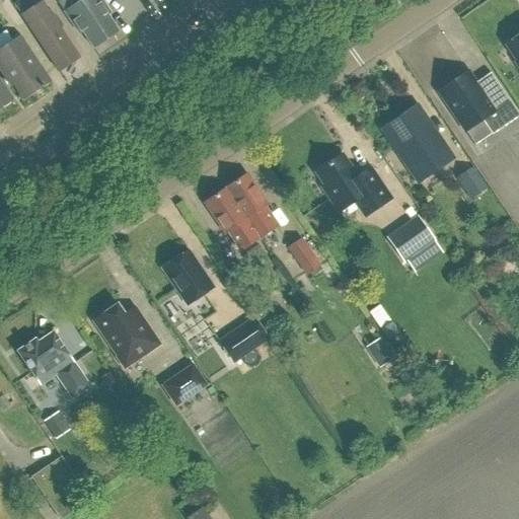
[(55,0),(78,34),(82,31),(93,49),(118,31),(106,15),(109,13),(100,0),(82,0),(77,4),(75,0),(55,0)]
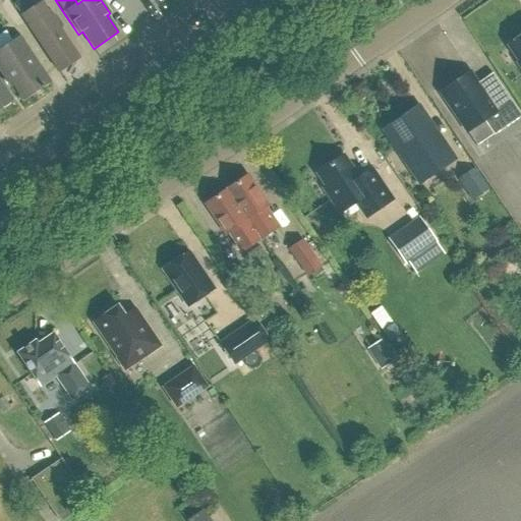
[(51,16),(42,2),(21,16),(59,72),(79,58),(60,31),(63,29),(63,25),(57,15),(53,14),(51,16)]
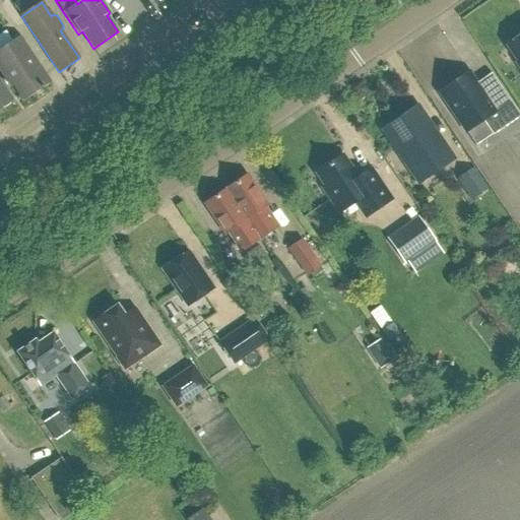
[(519,37),(509,45),(519,61),(516,63),(519,68),(519,37)]
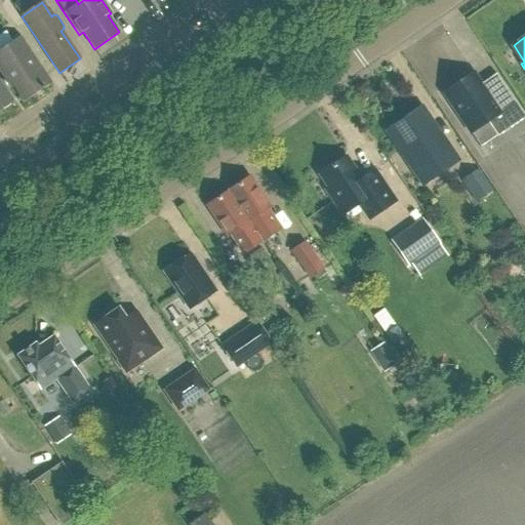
[(24,102),(50,83),(19,38),(0,50),(0,71),(11,88),(13,86),(24,102)]
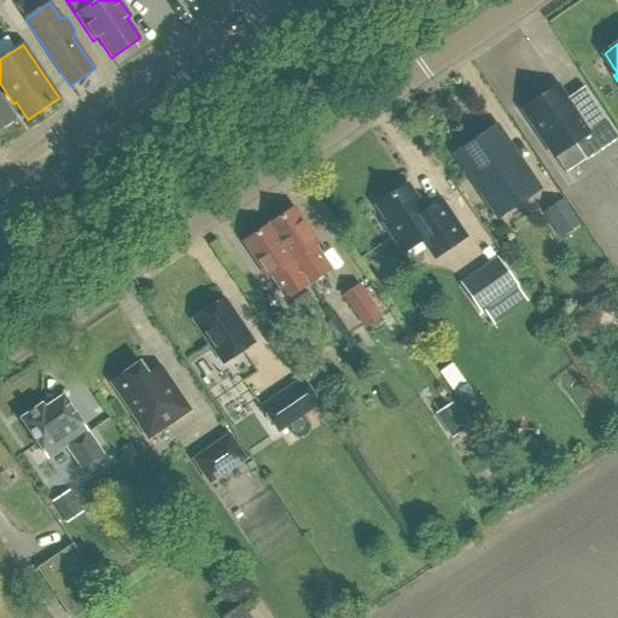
[(617,138),(584,88),(566,99),(557,86),(551,91),(522,110),(554,158),(573,144),(586,162),(617,139),(617,138)]
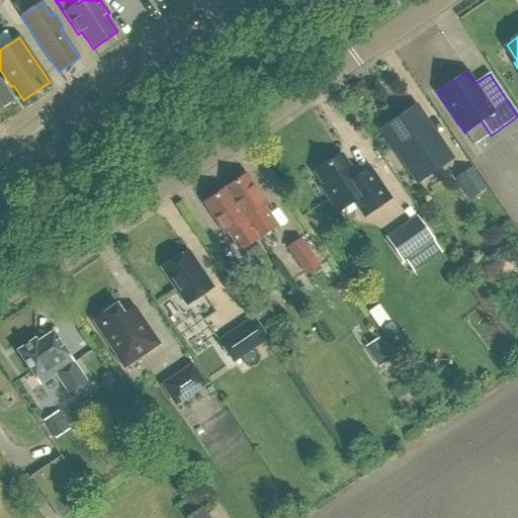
[(0,107),(12,99),(0,81),(0,107)]
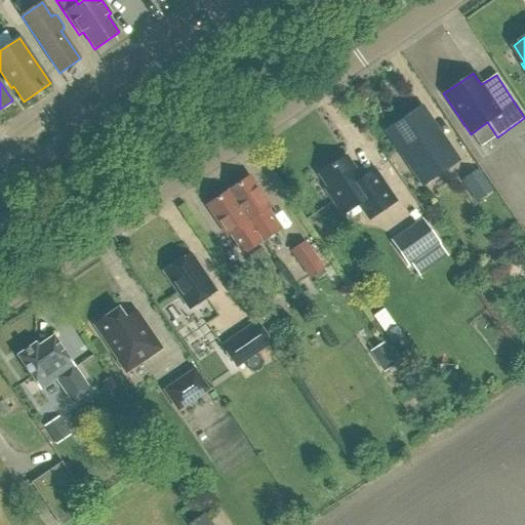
[(387,131),(401,151),(412,168),(422,184),(456,161),(420,108),(387,131)]
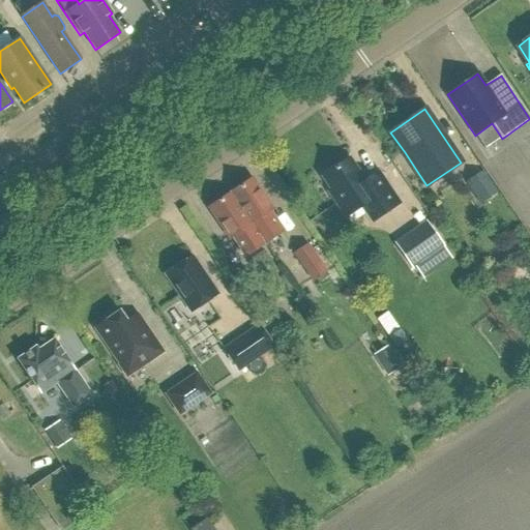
[(362,183),(357,175),(359,174),(349,158),(333,169),(322,176),(331,189),(328,192),(346,217),(362,206),(373,222),(400,204),(378,172),(362,183)]
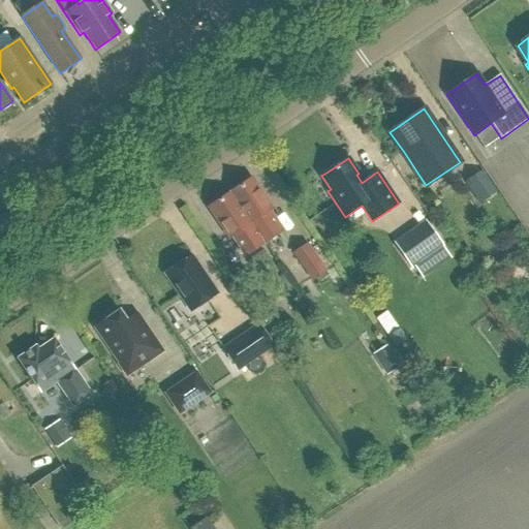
[(480,203),(495,193),(480,173),(467,182),(480,203)]
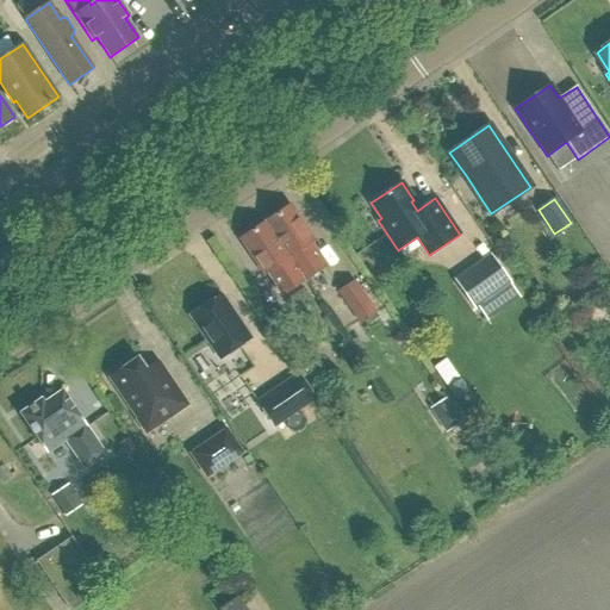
[(265,222),(305,280),(325,266),(310,244),(313,242),(290,206),(265,222)]
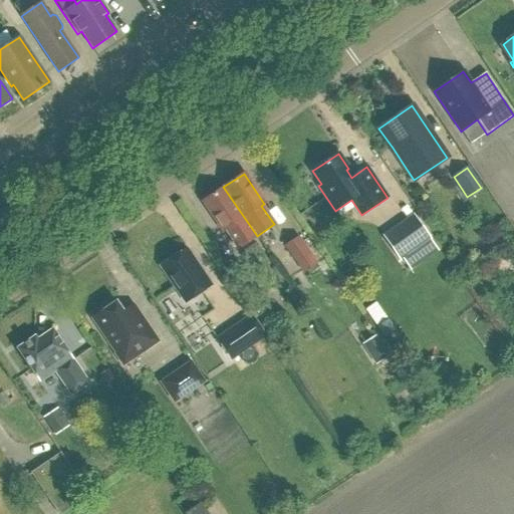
[(239,248),(257,236),(223,187),(203,201),(223,232),(226,230),(239,248)]
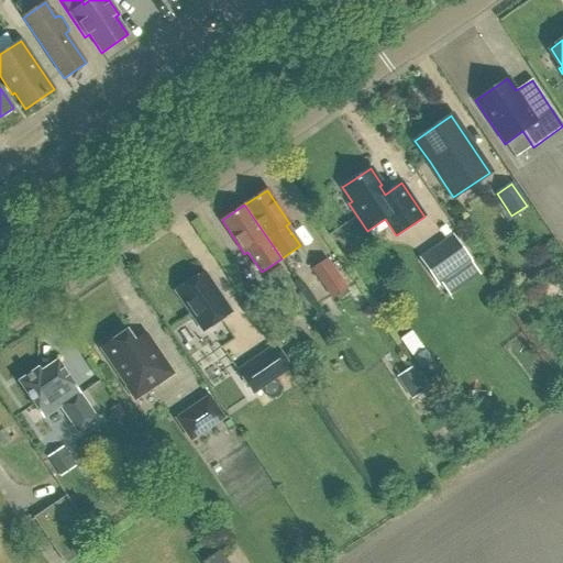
[(439,284),(472,261),(453,233),(419,256),(439,284)]
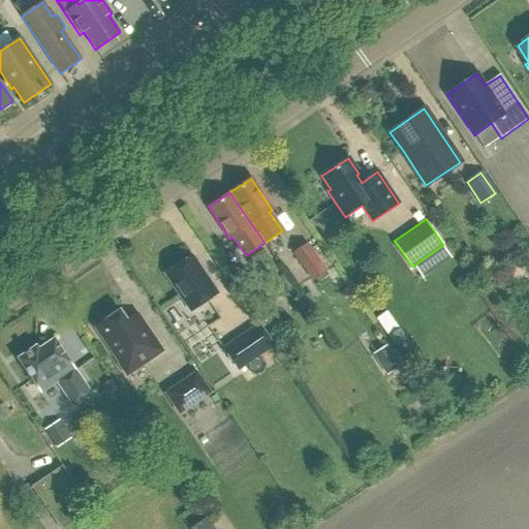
[(312,280),(325,272),(307,244),(293,253),(312,280)]
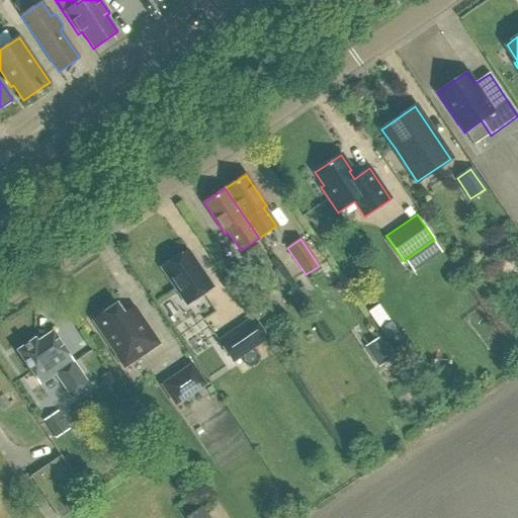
[(187,305),(212,287),(188,251),(163,268),(187,305)]
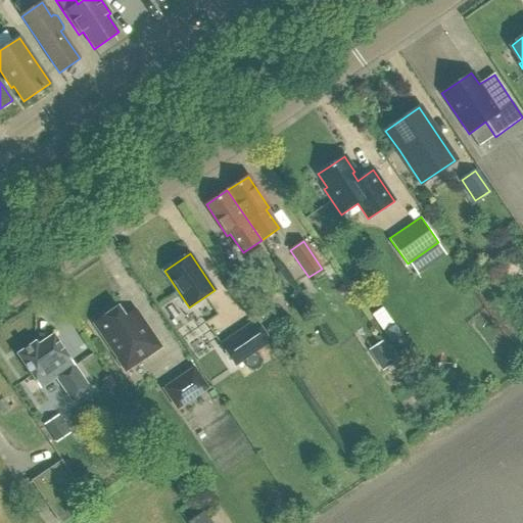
[(161,347),(140,315),(137,310),(126,317),(119,306),(95,324),(120,359),(119,360),(126,371),(141,362),(161,347)]
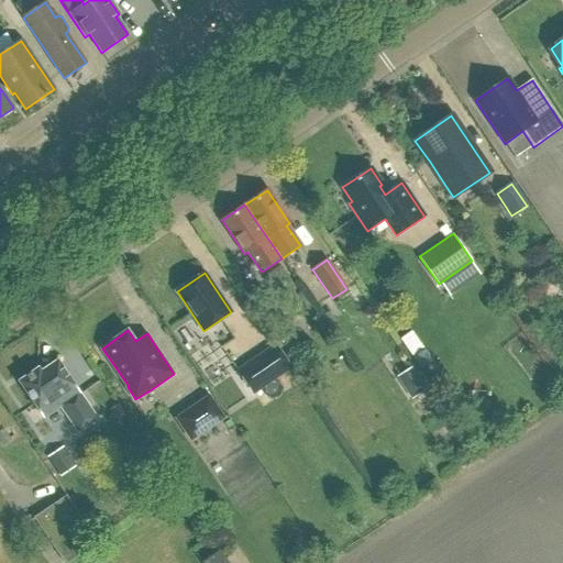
[(253,392),(289,367),(275,345),(239,370),(253,392)]
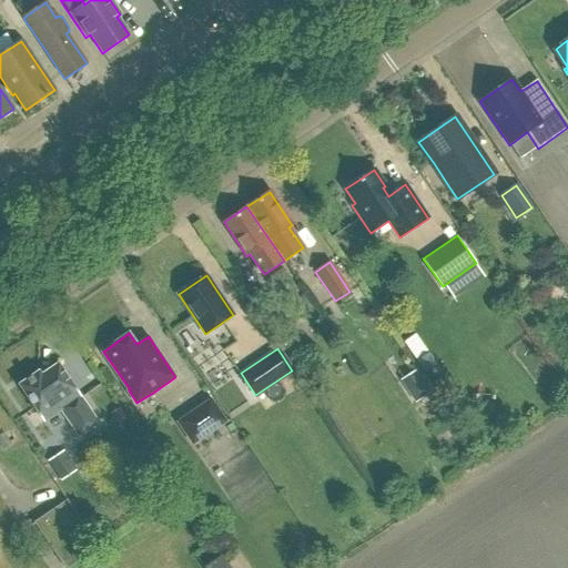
[(429,355),(417,363),(426,375),(438,367),(429,355)]
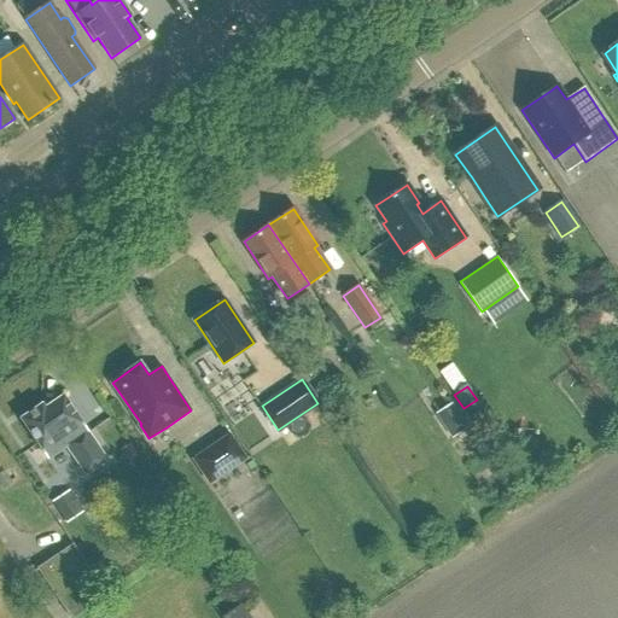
[(91,432),(65,396),(47,408),(44,403),(22,418),(50,460),(68,448),(87,474),(108,460),(89,433),(91,432)]
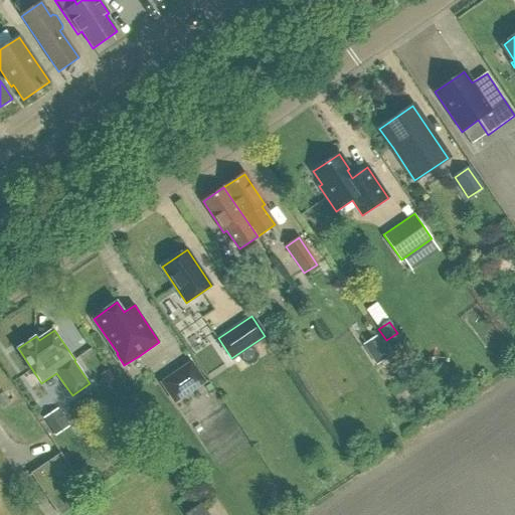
[(376,364),(383,359),(389,356),(376,335),(363,343),(376,364)]
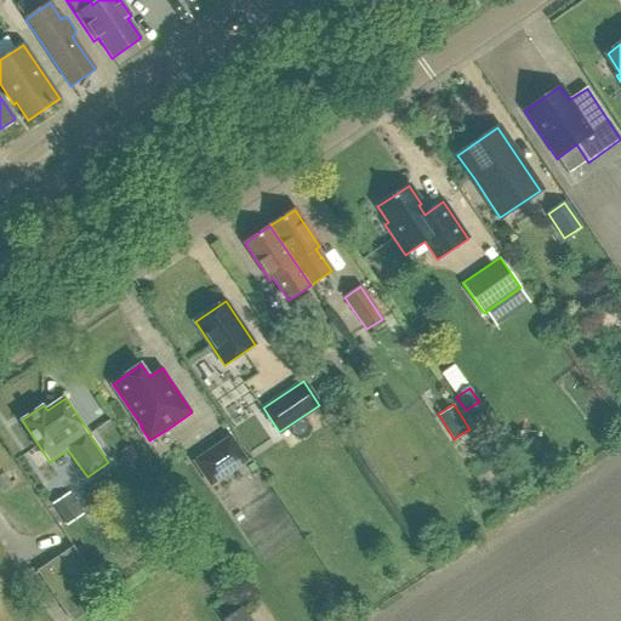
[(211,484),(248,460),(231,436),(195,461),(211,484)]
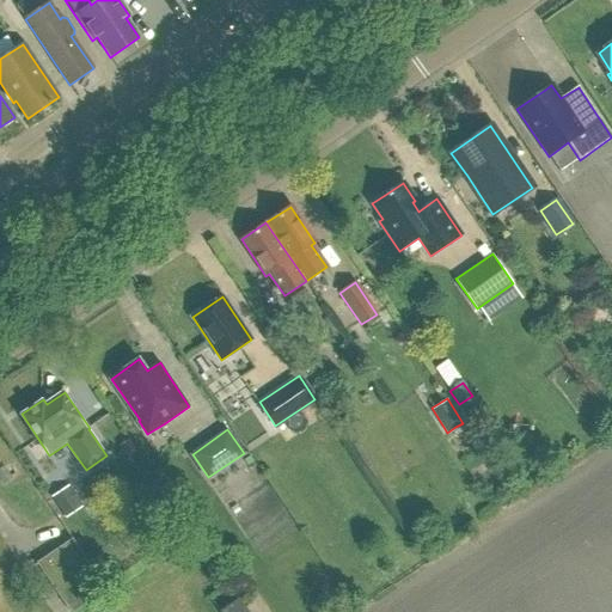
[(67,516),(80,508),(66,487),(53,495),(67,516)]
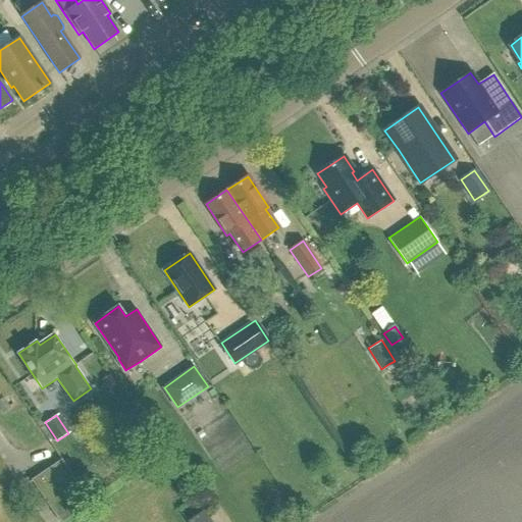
[(58,521),(62,521),(83,509),(67,484),(73,480),(60,461),(31,480),(58,521)]
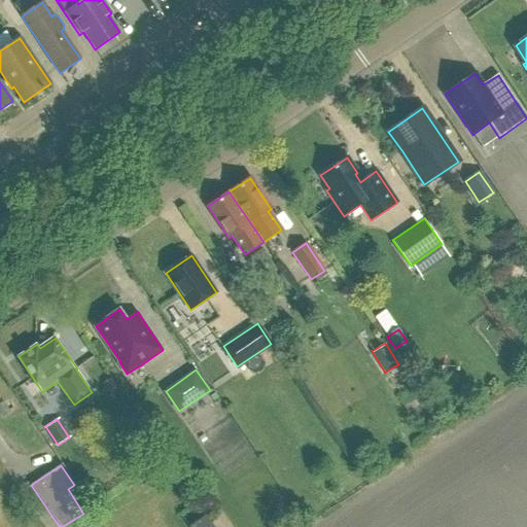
[(191,526),(214,526),(206,514),(189,524),(191,526)]
